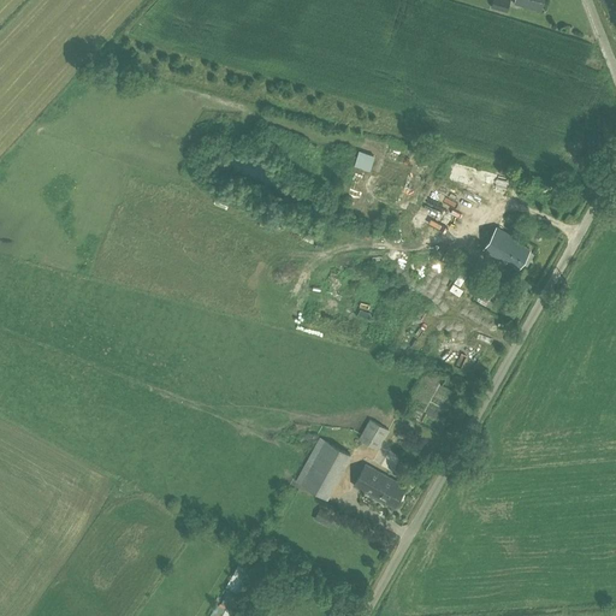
[(511,0),(492,0),(491,7),(508,12),(511,0)]
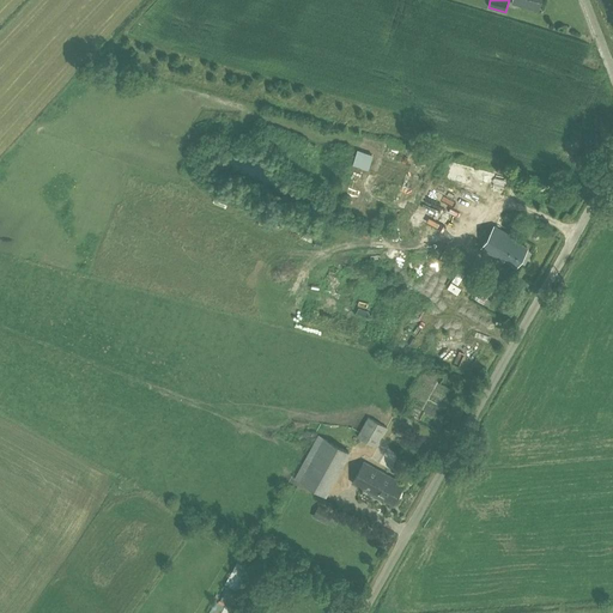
[(540,12),(542,0),(511,0),(511,5),(540,12)]
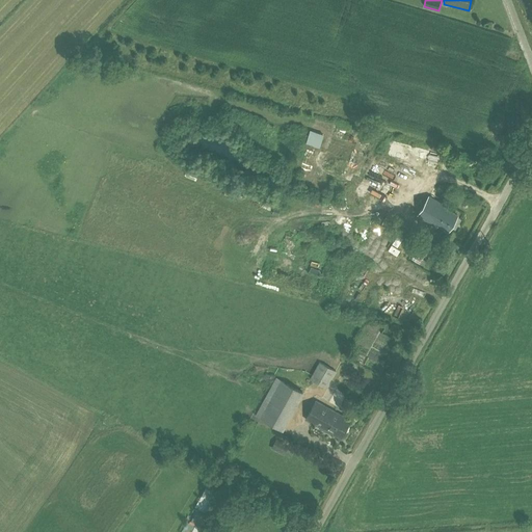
[(449,230),(457,214),(447,208),(448,207),(429,195),(418,215),(437,225),(439,223),(449,230)]
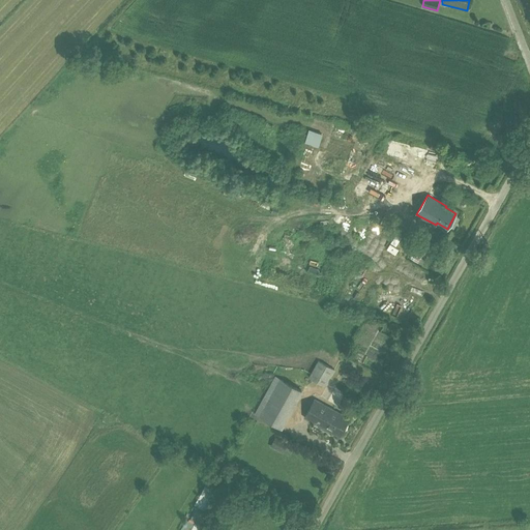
[(409,258),(418,263),(420,258),(427,248),(417,243),(409,258)]
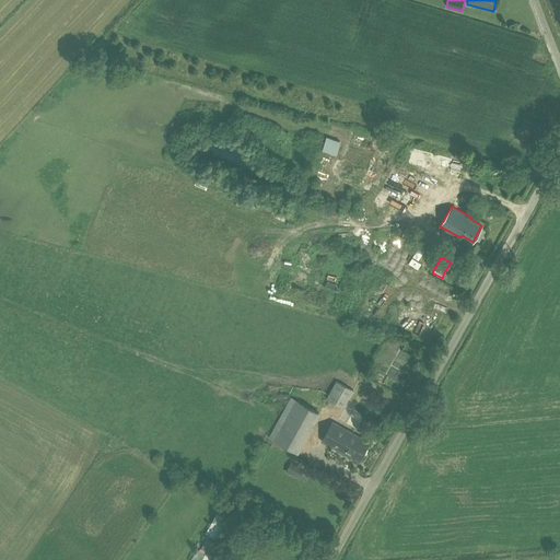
[(325,287),(335,290),(337,286),(327,281),(325,287)]
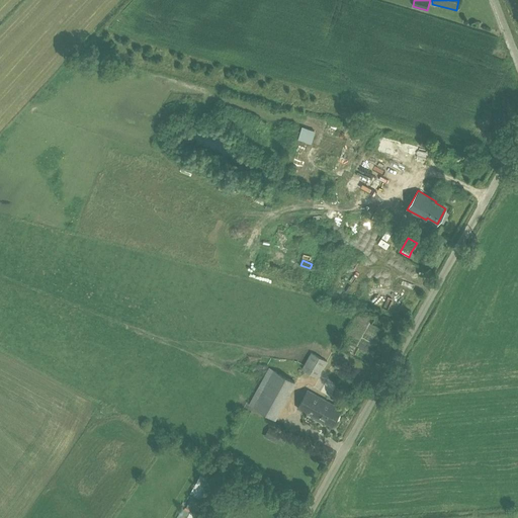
[(318,377),(327,361),(311,352),(301,368),(318,377)]
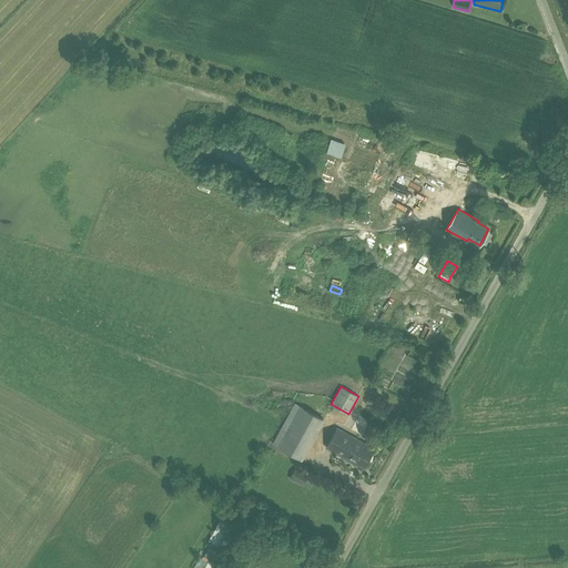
[(273,443),(303,460),(325,419),(295,403),(273,443)]
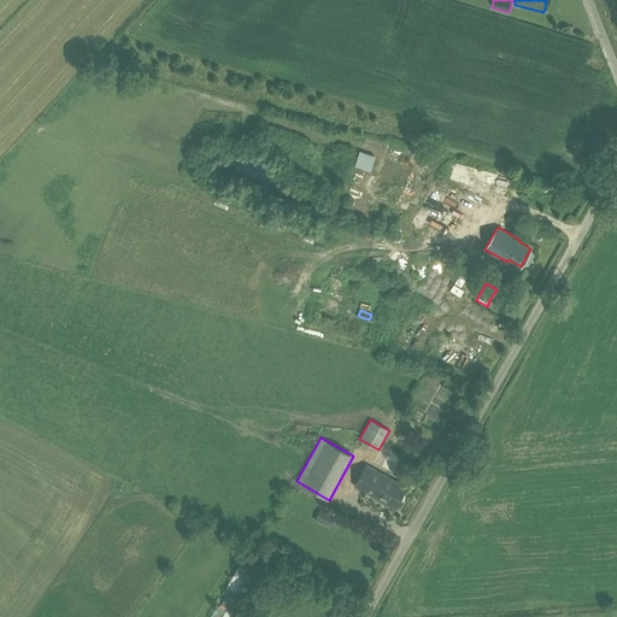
[(366,465),(354,486),(395,509),(407,488),(366,465)]
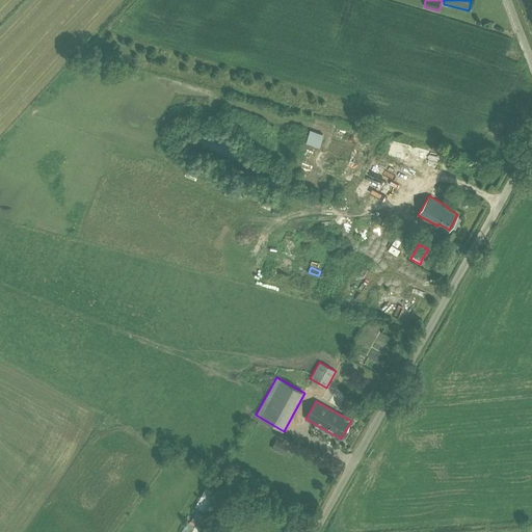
[(284,455),(290,446),(276,439),(271,448),(284,455)]
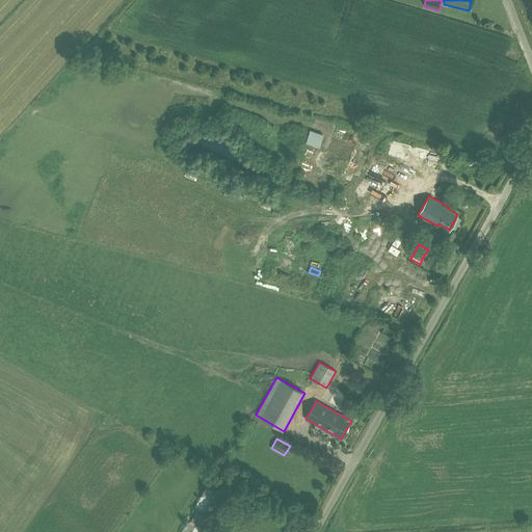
[(247,502),(256,507),(259,501),(250,497),(247,502)]
